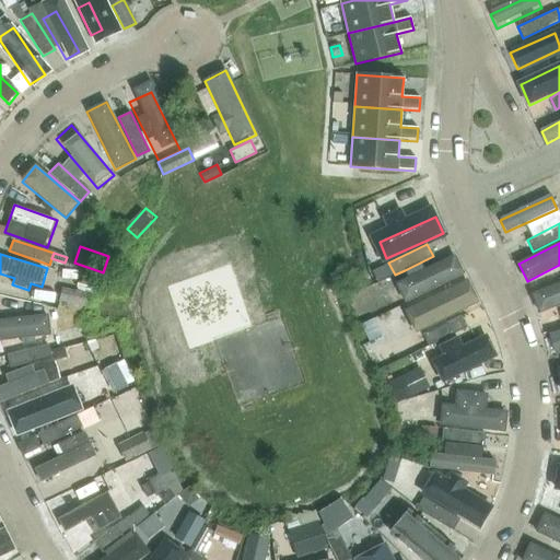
[(453,257),(395,286),(404,304),(463,276),(453,257)]
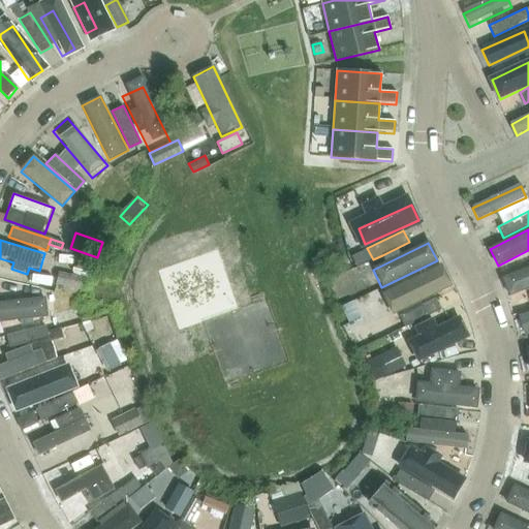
[(372,258),(367,250),(352,257),(356,266),(372,258)]
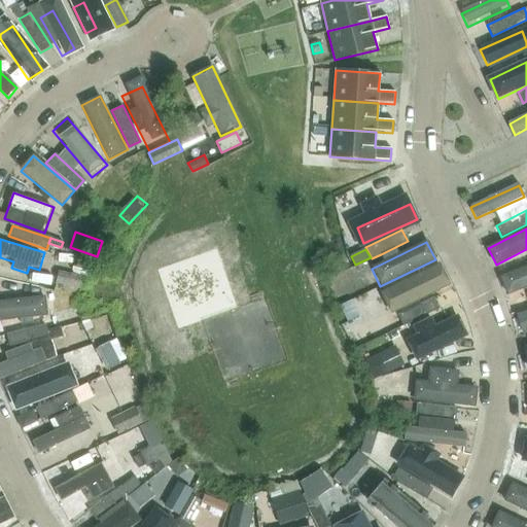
[(88,277),(94,259),(80,255),(75,273),(88,277)]
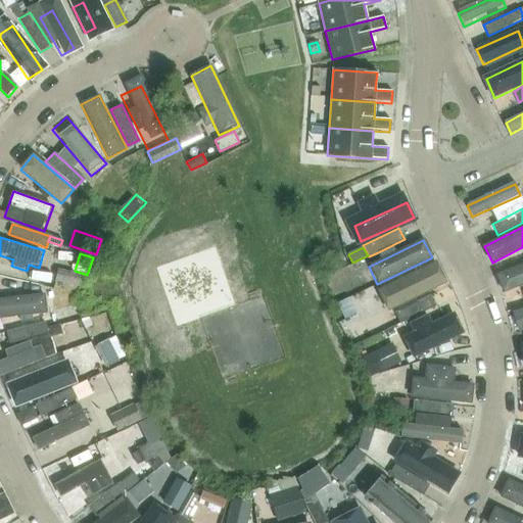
[(378,291),(389,314),(446,285),(435,264),(378,291)]
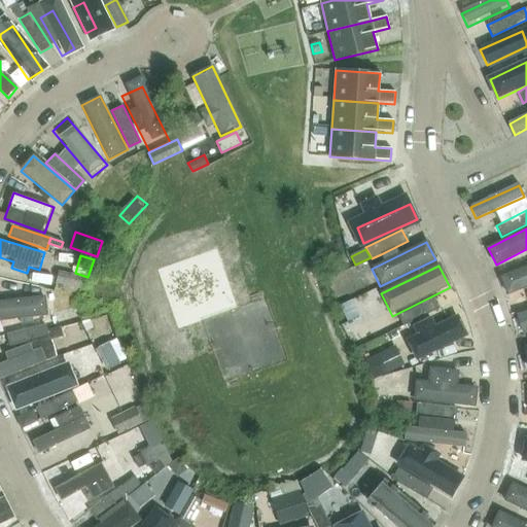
[(526,268),(503,278),(511,295),(526,288),(526,268)]
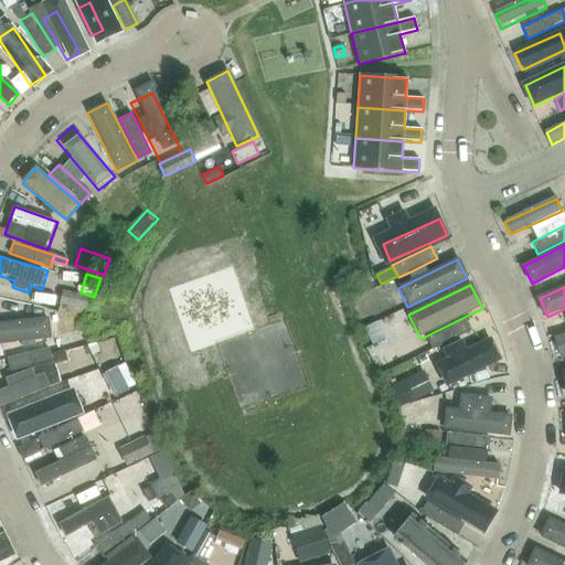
[(64,291),(61,305),(85,309),(88,296),(64,291)]
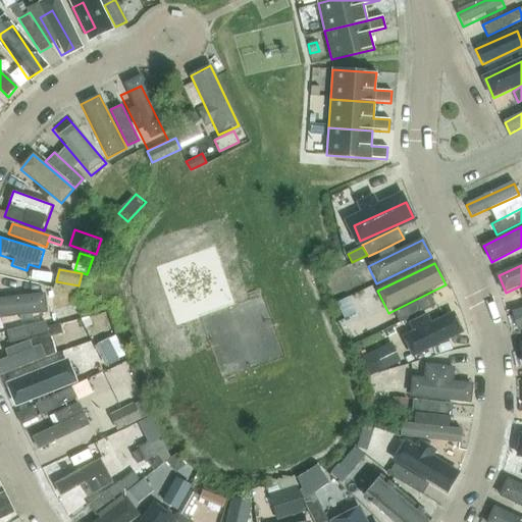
[(429,294),(416,301),(397,310),(394,311),(399,322),(434,305),(429,294)]
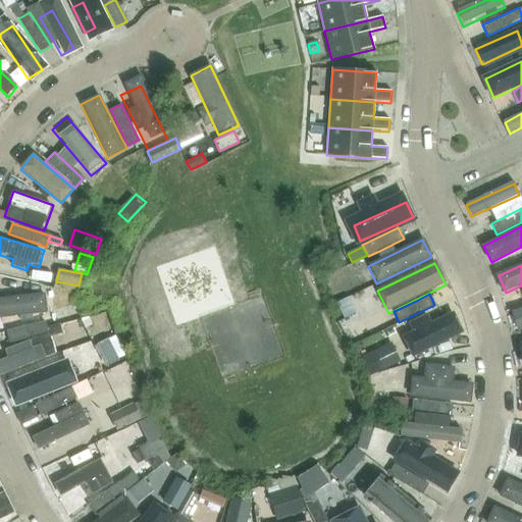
[(45,296),(0,299),(0,317),(47,314),(45,296)]
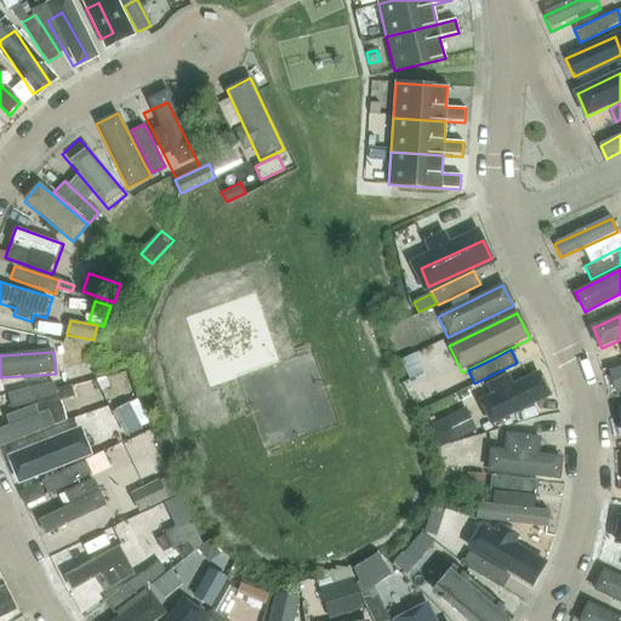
[(414,354),(400,360),(410,380),(422,374),(414,354)]
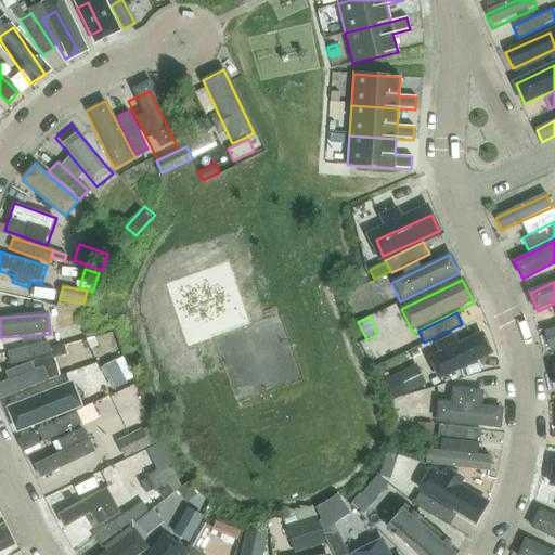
[(492,353),(482,332),(459,343),(456,336),(438,345),(440,351),(429,357),(439,378),(492,353)]
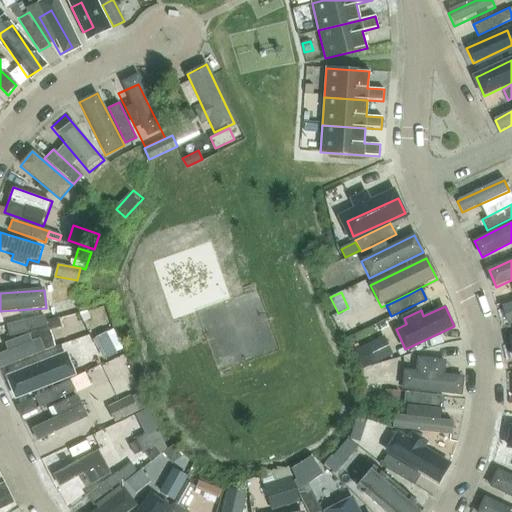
[(28,331),(46,326),(43,315),(5,324),(8,336),(28,331)]
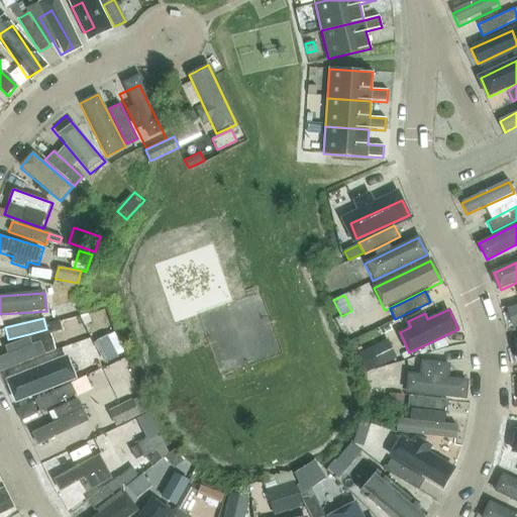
[(59,321),(46,324),(48,333),(61,330),(59,321)]
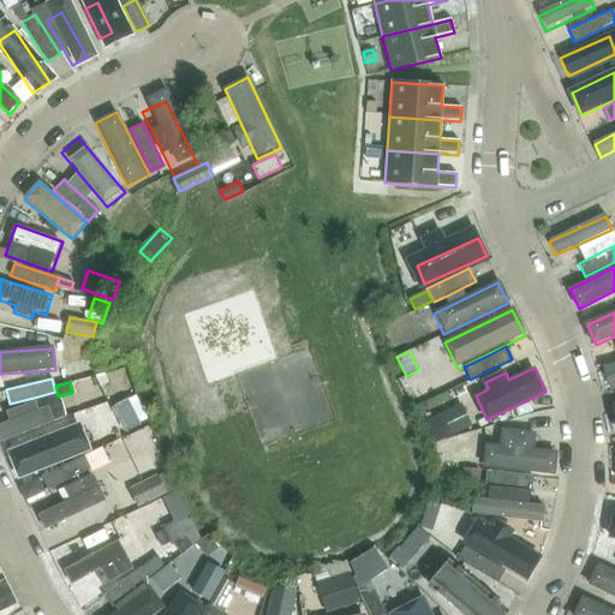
[(13,422),(0,427),(0,437),(3,446),(67,422),(58,396),(57,394),(9,412),(13,422)]
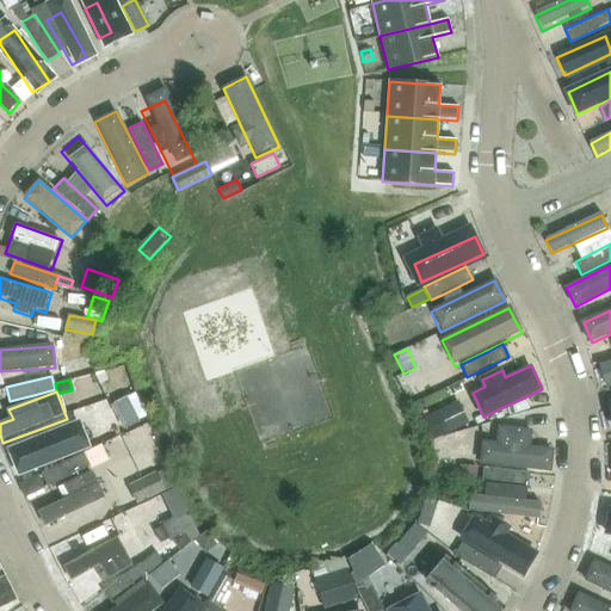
[(437,408),(444,432),(473,424),(467,400),(437,408)]
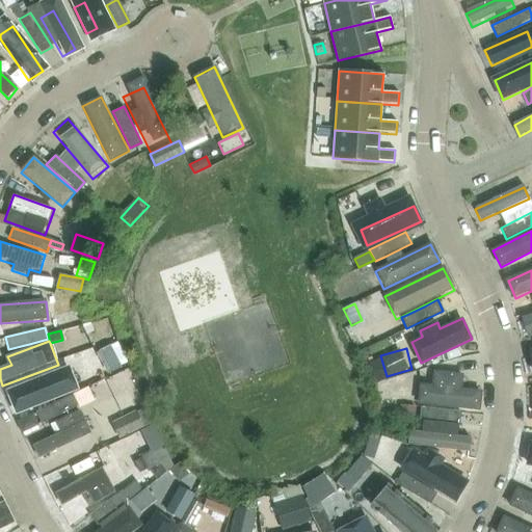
[(432,386),(419,384),(418,405),(481,410),(482,394),(462,392),(463,374),(433,371),(432,386)]
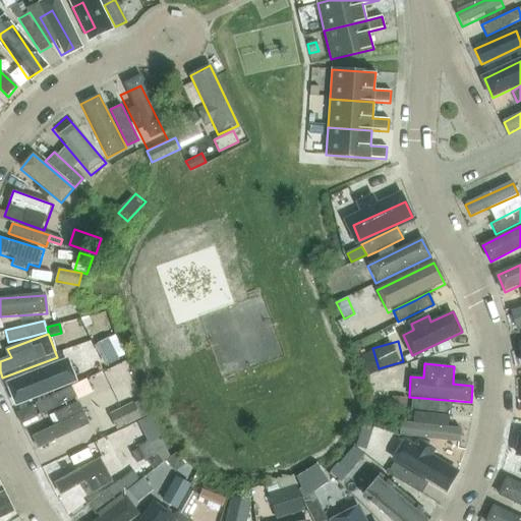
[(73,385),(66,364),(6,387),(10,399),(27,393),(31,400),(73,385)]
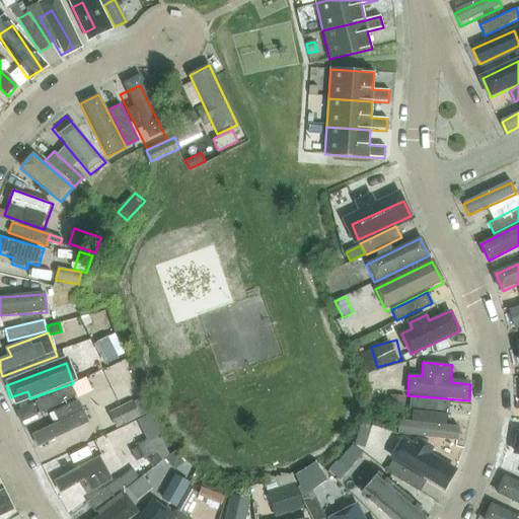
[(91,390),(85,378),(72,385),(77,397),(91,390)]
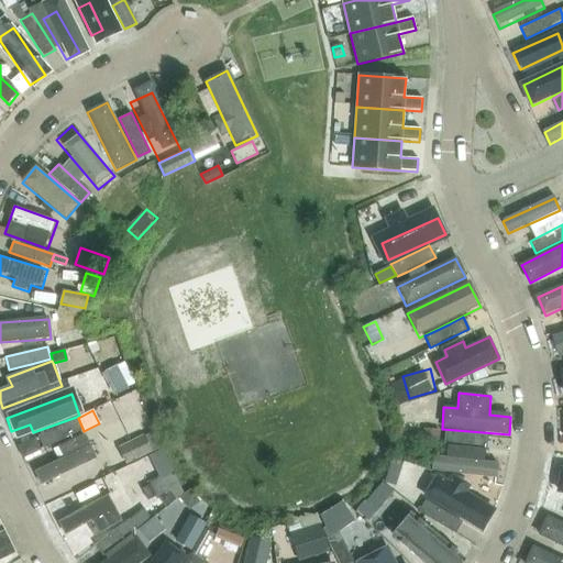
[(36,438),(43,450),(81,431),(76,419),(44,434),(36,438)]
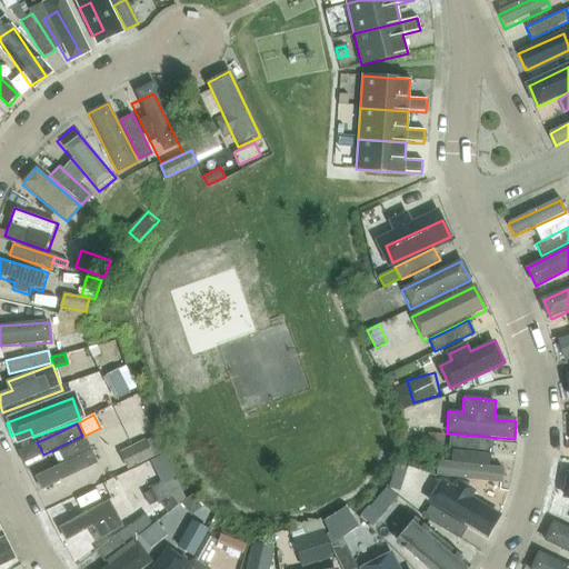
[(143,439),(152,457),(163,451),(156,433),(143,439)]
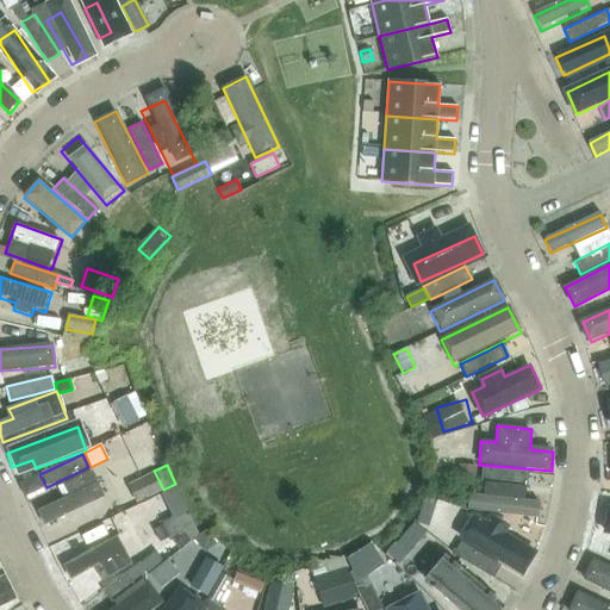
[(477,467),(459,466),(458,479),(475,480),(477,467)]
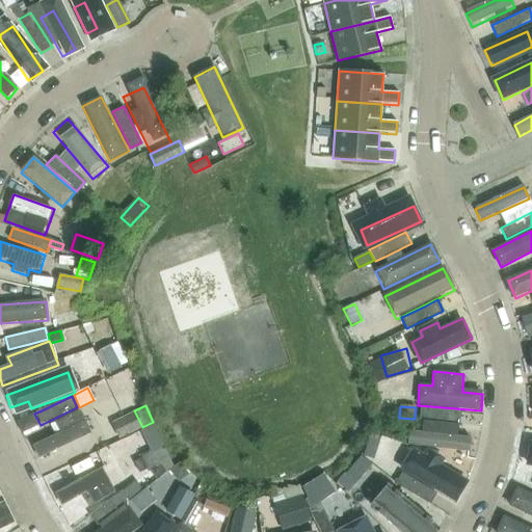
[(418,420),(422,421),(457,425),(458,425),(460,413),(420,407),(418,420)]
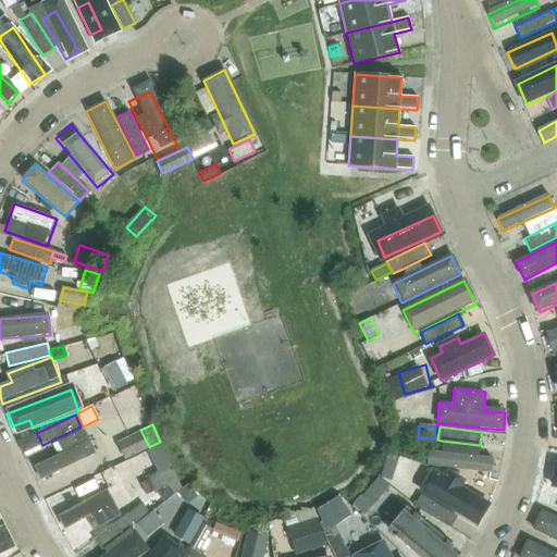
[(35,463),(41,479),(94,454),(82,430),(44,448),(48,457),(35,463)]
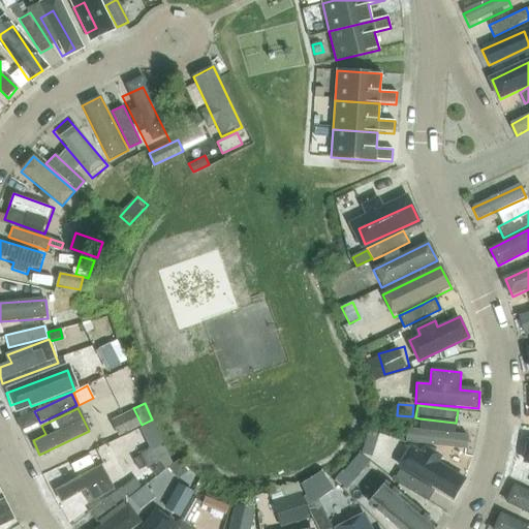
[(133,408),(112,418),(119,435),(142,425),(133,408)]
